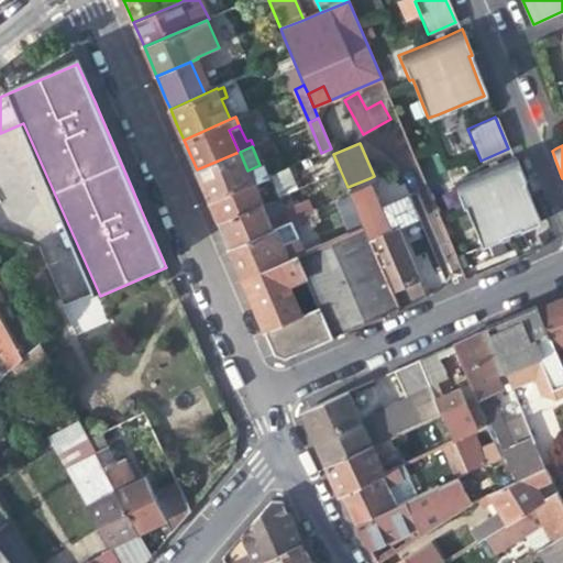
[(308,183),(340,169),(333,154),(331,148),(321,153),(320,153),(326,165),(305,175),(308,183)]
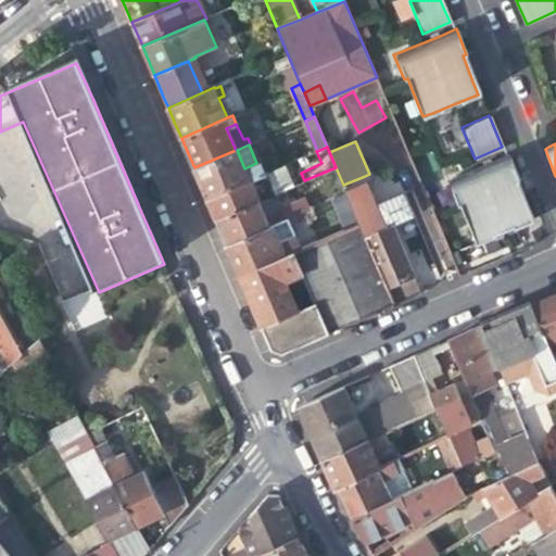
[(261,162),(256,163),(244,168),(237,150),(236,150),(194,167),(200,180),(206,198),(265,173),(261,162)]
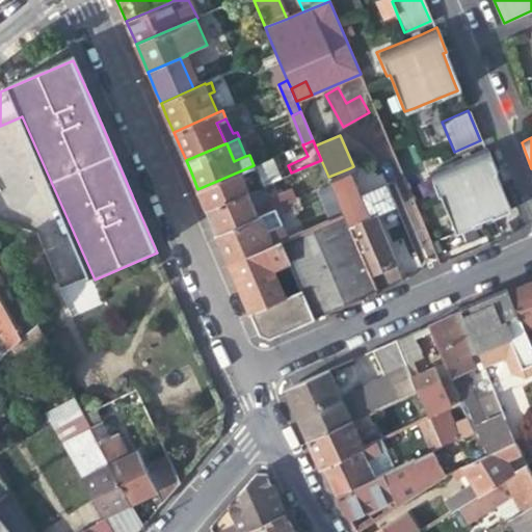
[(445,164),(426,173),(436,197),(440,196),(454,233),(464,229),(493,217),(507,211),(499,192),(491,175),(495,174),(485,149),(445,164)]
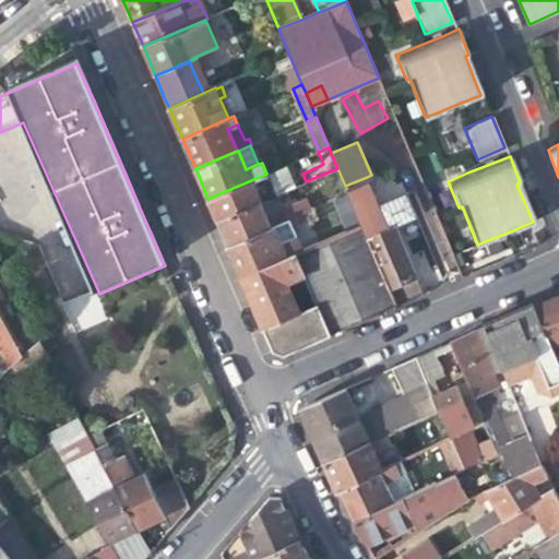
[(275,194),(266,174),(207,199),(211,207),(216,219),(259,202),(271,197),(275,194)]
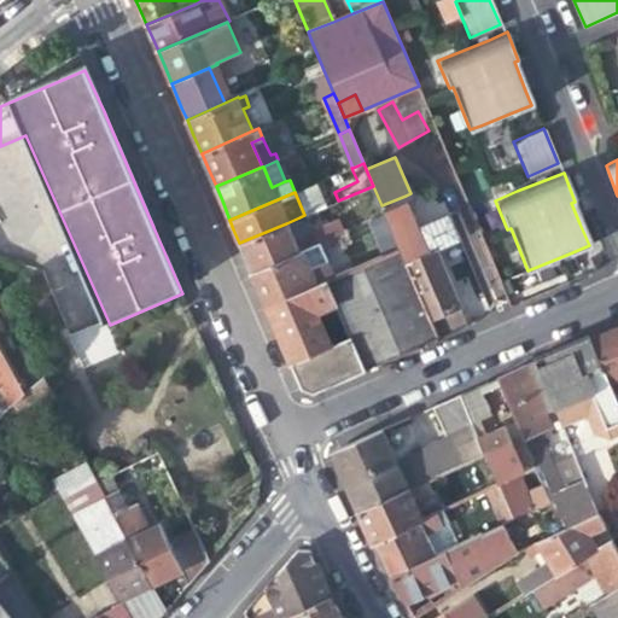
[(420,234),(406,196),(382,205),(386,215),(401,249),(439,339),(467,327),(436,257),(461,246),(450,222),(420,234)]
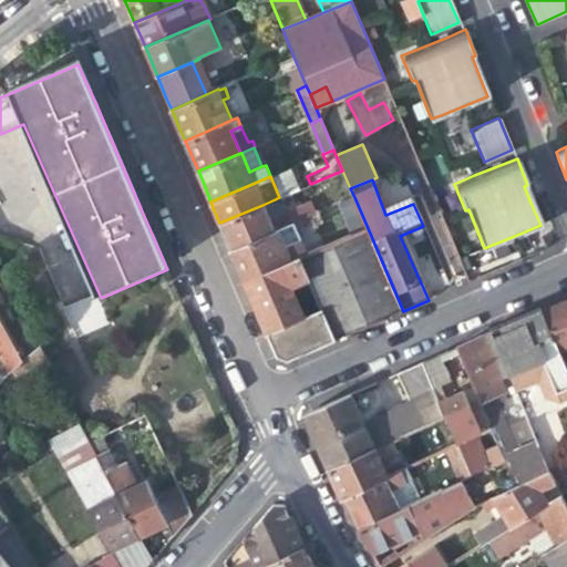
[(401,181),(378,189),(384,205),(408,195),(401,181)]
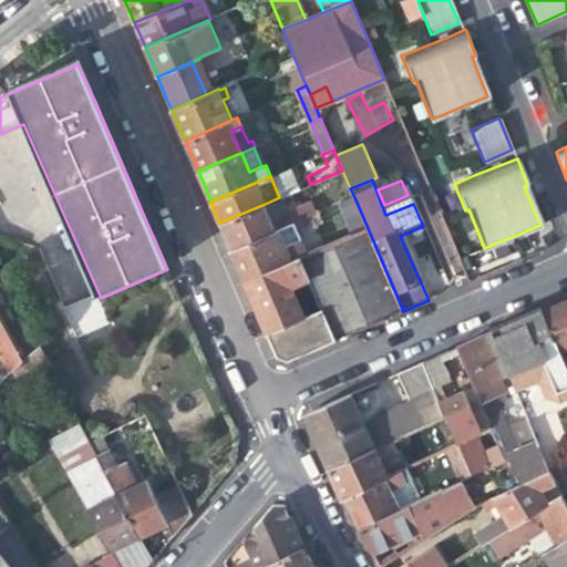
[(322,236),(327,246),(368,228),(354,197),(341,203),(350,225),(322,236)]
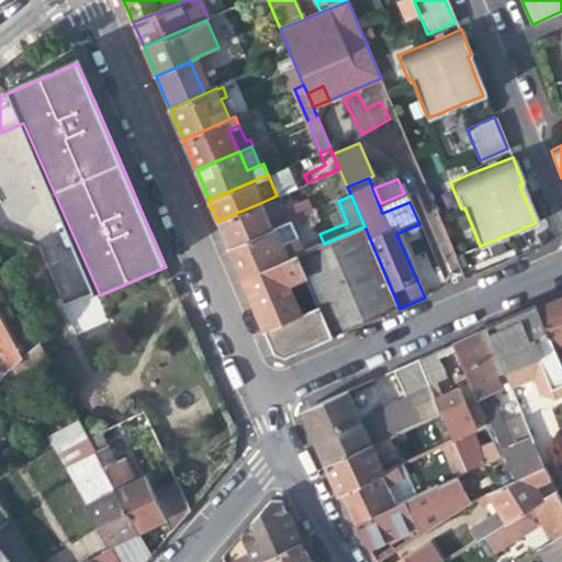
[(278,212),(272,198),(260,203),(272,229),(283,225),(278,212)]
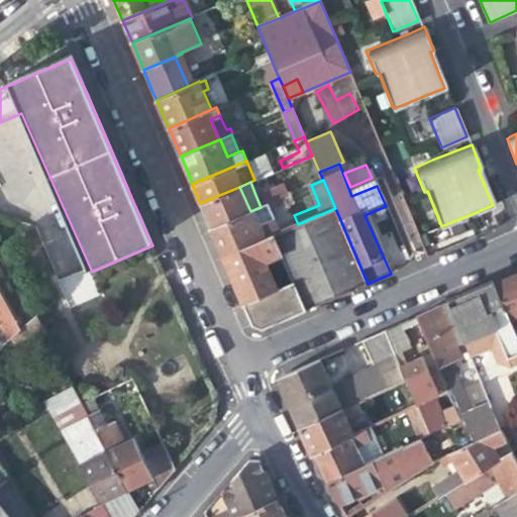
[(282,184),(255,195),(261,207),(274,201),(287,196),(282,184)]
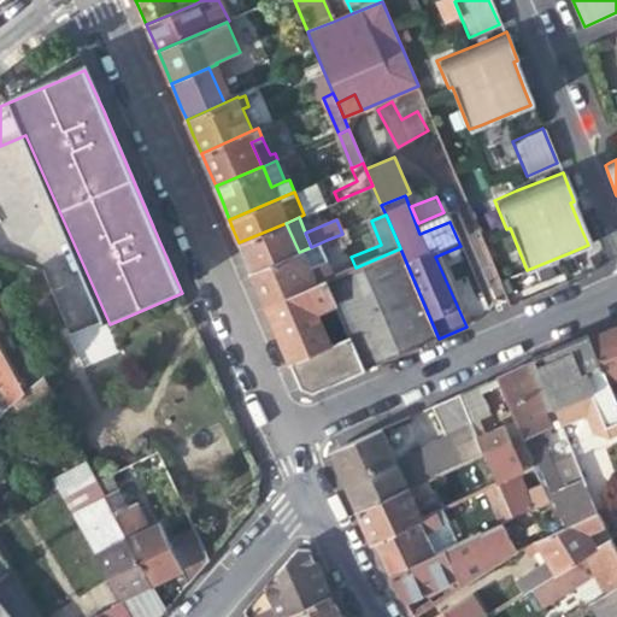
[(299,252),(286,223),(239,242),(246,260),(252,272),(299,252)]
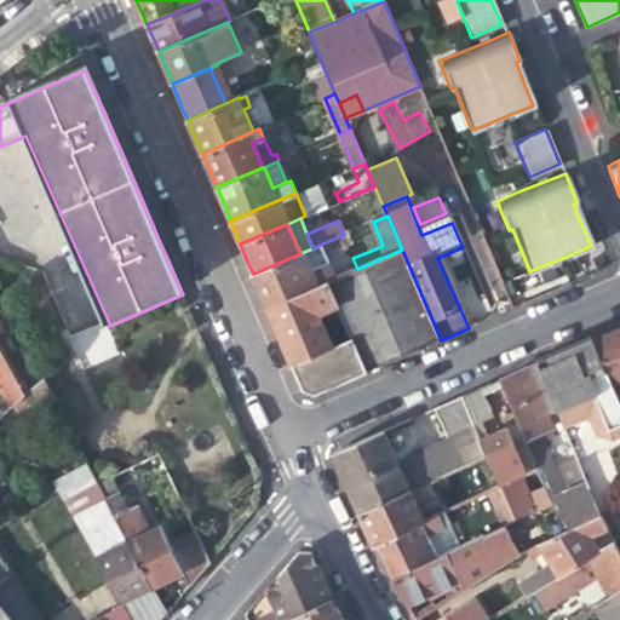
[(331,250),(328,241),(313,248),(300,253),(253,274),(260,290),(268,308),(317,286),(334,279),(323,253),(331,250)]
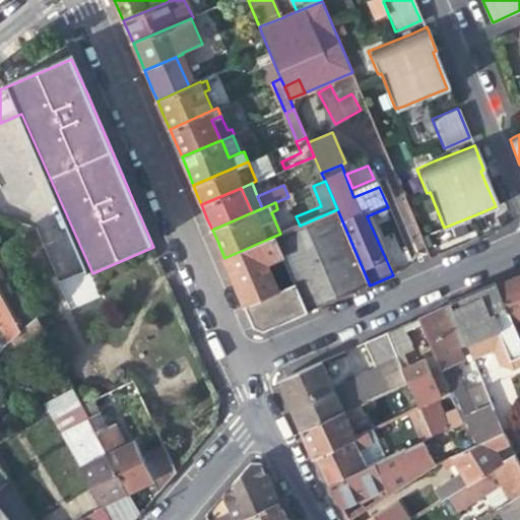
[(300,225),(280,234),(266,240),(224,258),(239,291),(245,307),(255,329),(271,328),(295,318),(333,301),(370,285),(337,209),(300,225)]
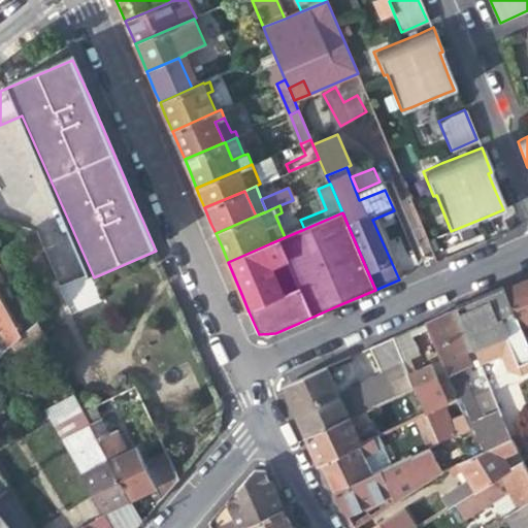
[(490,239),(500,235),(497,228),(486,233),(490,239)]
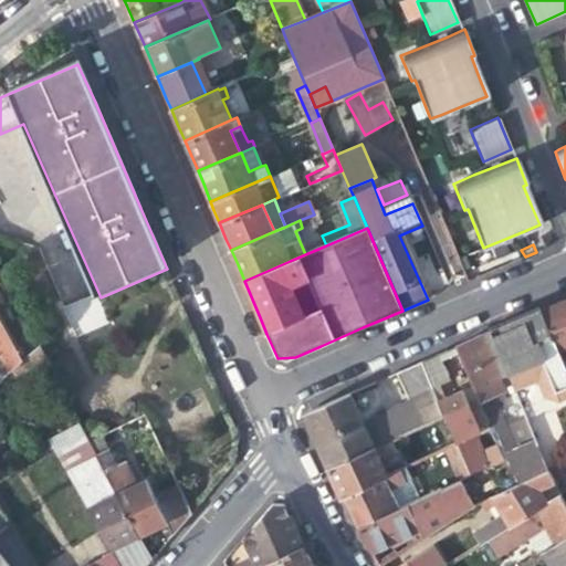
[(113,326),(101,297),(65,313),(77,342),(113,326)]
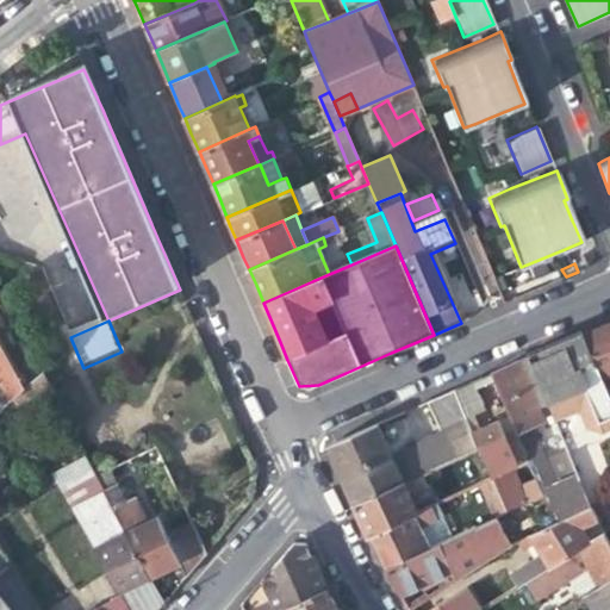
[(609,374),(609,322),(584,334),(602,378),(609,374)]
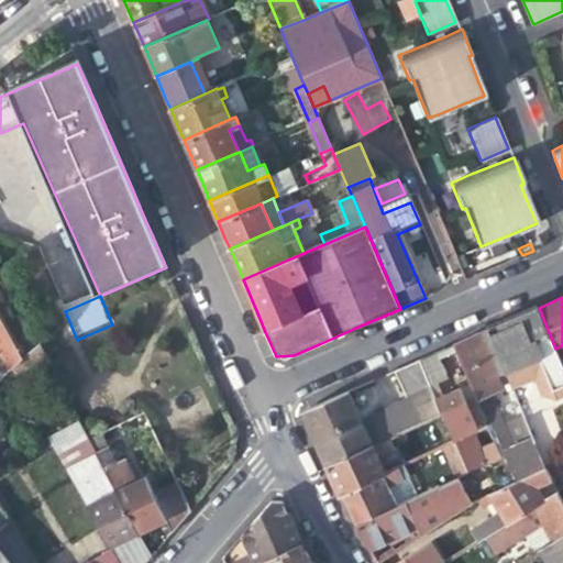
[(562,385),(562,366),(561,361),(555,349),(539,308),(514,319),(488,330),(506,373),(526,365),(529,360),(532,370),(541,367),(551,392),(562,385)]
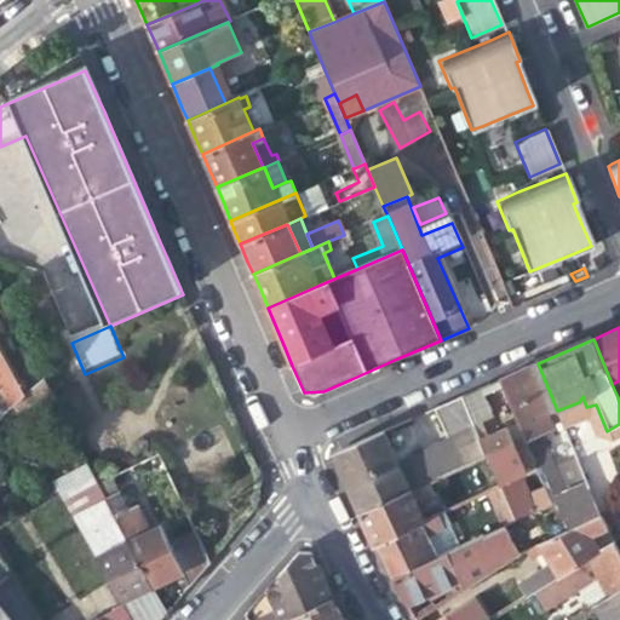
[(0,383),(1,383),(11,401),(21,395),(0,354),(0,383)]
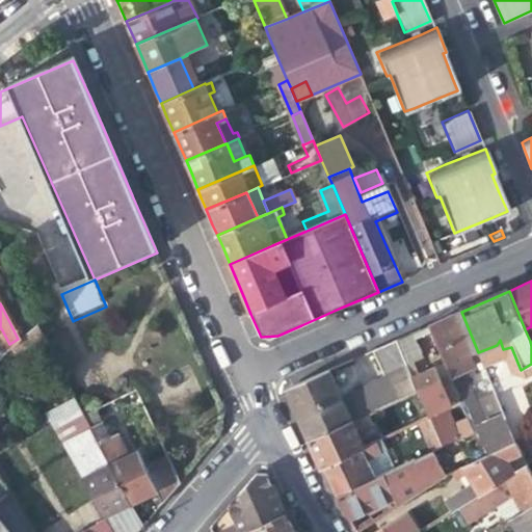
[(468,356),(478,352),(461,312),(444,319),(428,325),(448,375),(455,372),(472,366),(468,356)]
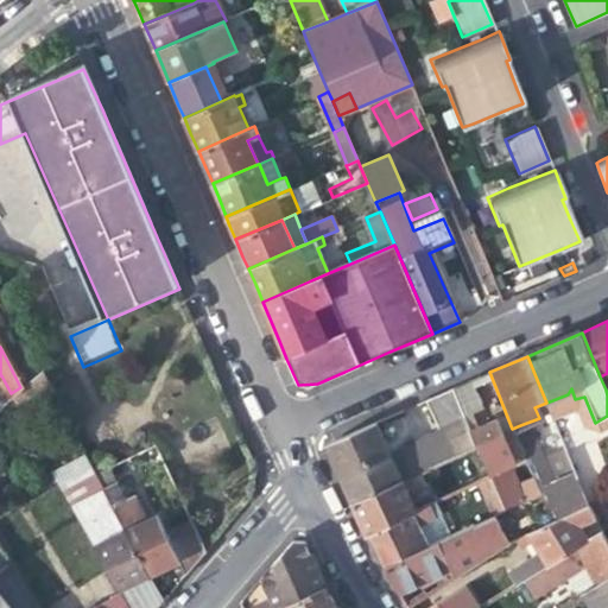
[(11,399),(18,412),(19,415),(49,386),(42,372),(11,399)]
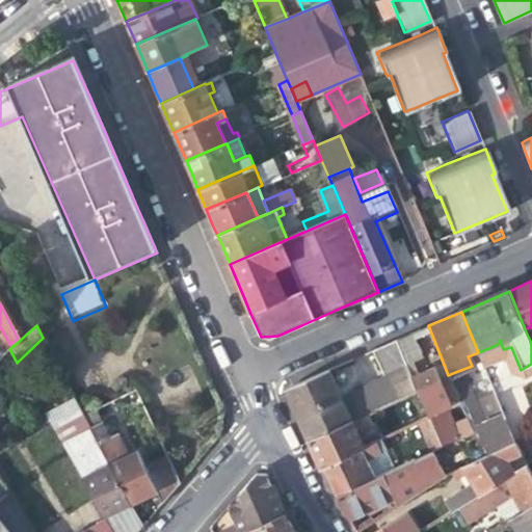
[(341,398),(329,369),(288,387),(287,392),(297,416),(309,441),(368,413),(418,391),(413,378),(396,340),(372,350),(384,378),(341,398)]
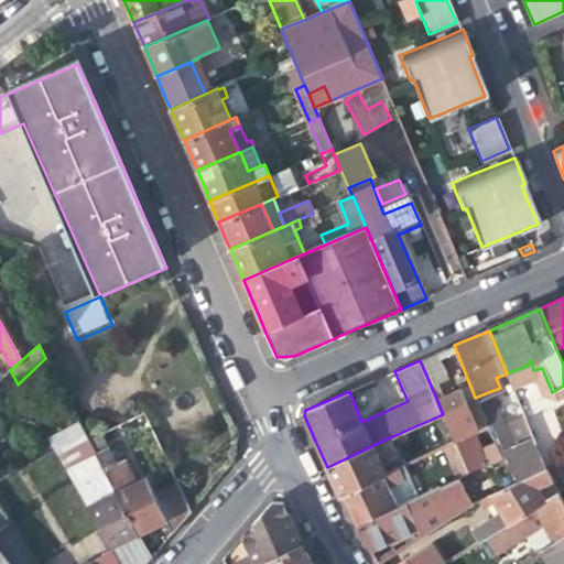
[(452,396),(437,401),(443,414),(454,442),(468,475),(500,459),(497,452),(492,453),(484,458),(473,433),(478,431),(463,390),(452,396)]
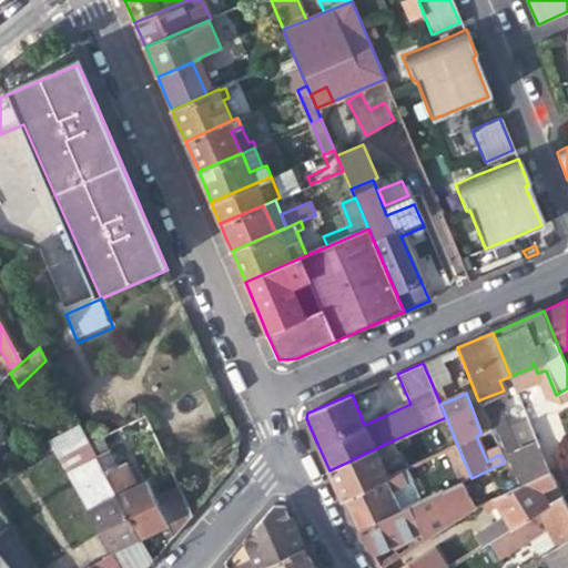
[(494,417),(486,397),(478,401),(487,421),(494,417)]
